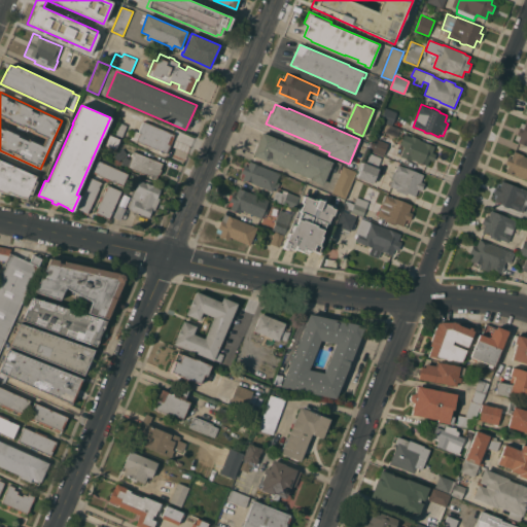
[(392,125),(380,120),(385,107),(397,111),(392,125)]
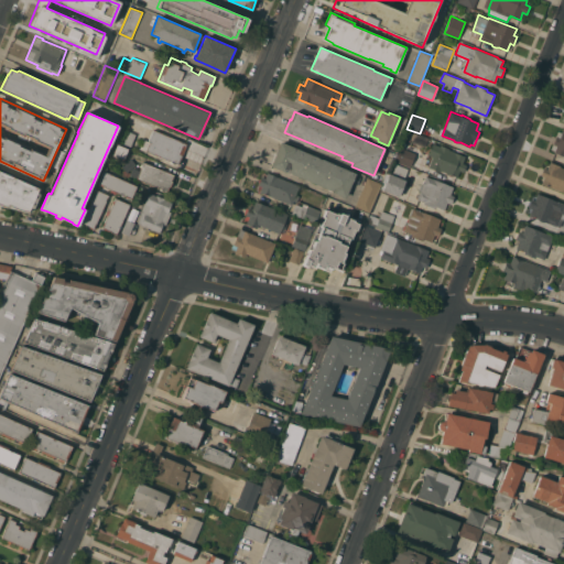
[(136,133),(129,148),(128,148),(128,149),(119,144),(125,129),(136,133)]
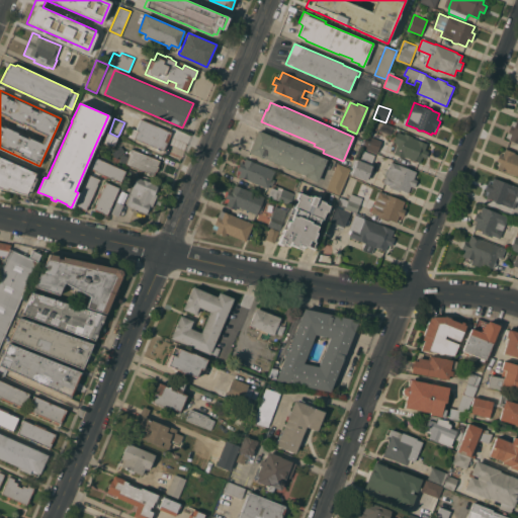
[(128,136),(132,127),(137,130),(141,118),(172,132),(168,143),(167,142),(164,151),(128,136)]
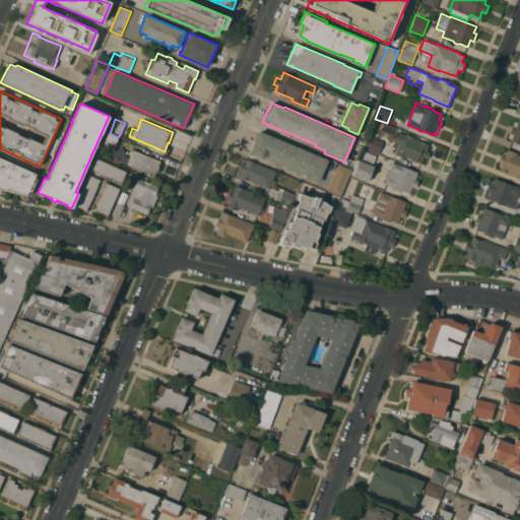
[(519,145),(519,144),(511,140),(511,138),(508,137),(514,121),(518,122),(518,120),(519,120),(519,145)]
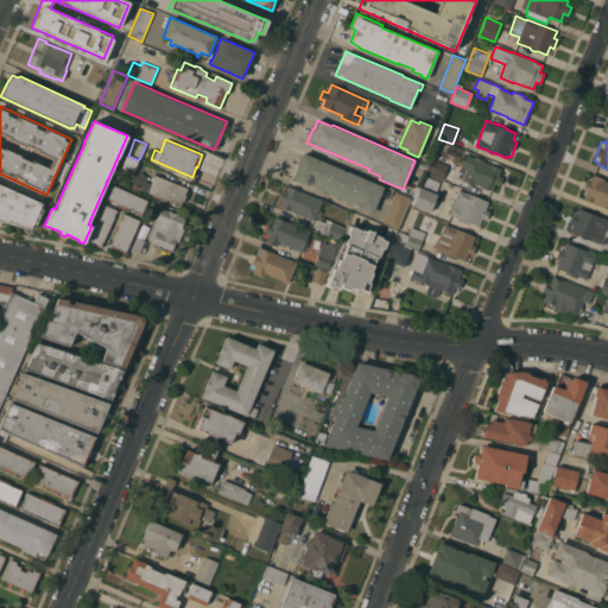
[(384,187),(373,213),(358,207),(359,206),(308,184),(308,185),(291,178),(303,152),(384,187)]
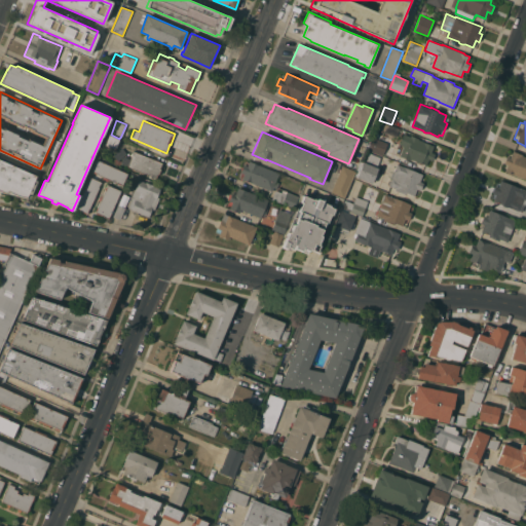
[(411,159),(410,160),(400,156),(404,146),(399,144),(403,134),(411,137),(411,135),(419,139),(418,140),(434,146),(431,152),(436,153),(433,160),(428,158),(426,165),(411,159)]
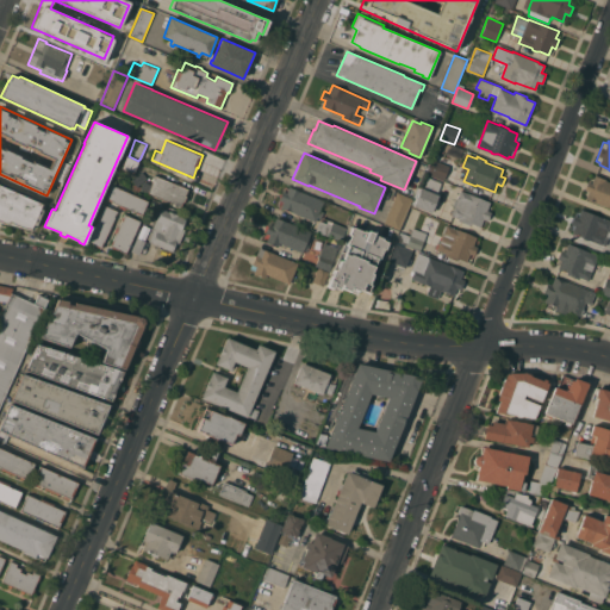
[(138,161),(134,173),(122,168),(126,156),(129,156),(138,161)]
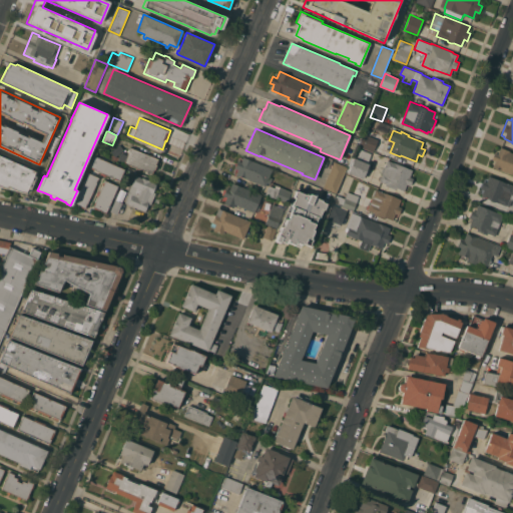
[(374,151),(359,145),(363,133),(378,139),(374,151)]
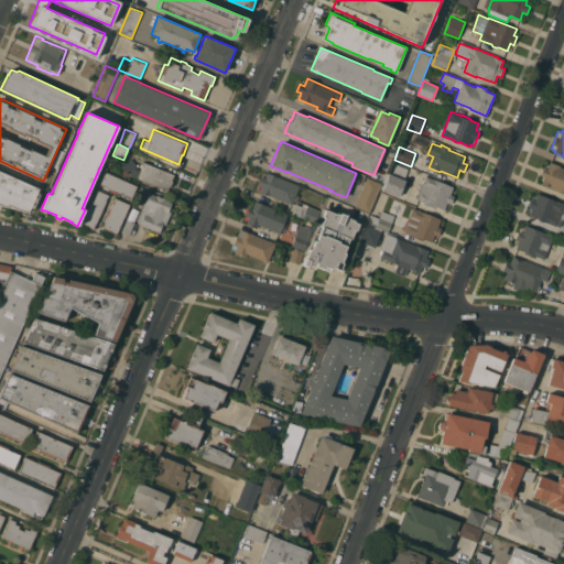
[(58,149),(65,152),(57,167),(51,165),(58,149)]
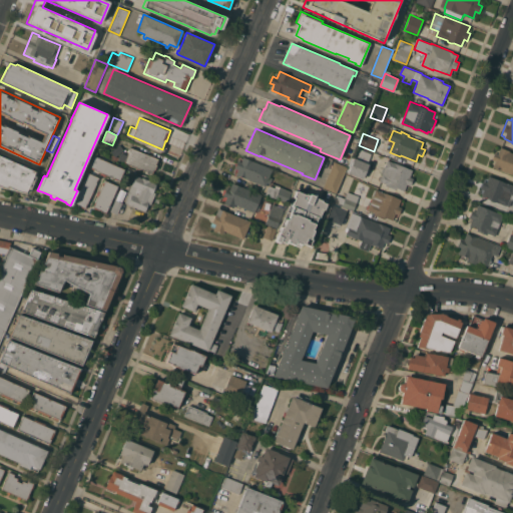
[(512,152),(512,174),(493,166),(495,160),(492,159),(494,152),(498,153),(501,146),(510,150),(509,151),(512,152)]
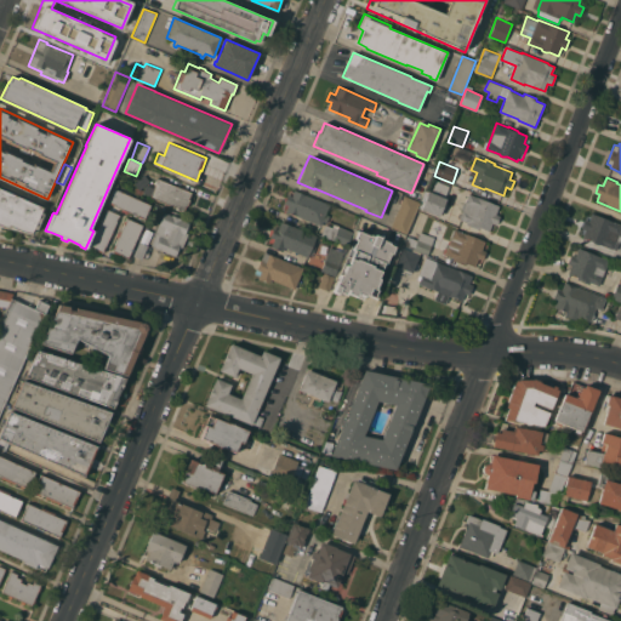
[(193,192),(186,211),(151,197),(158,178),(193,192)]
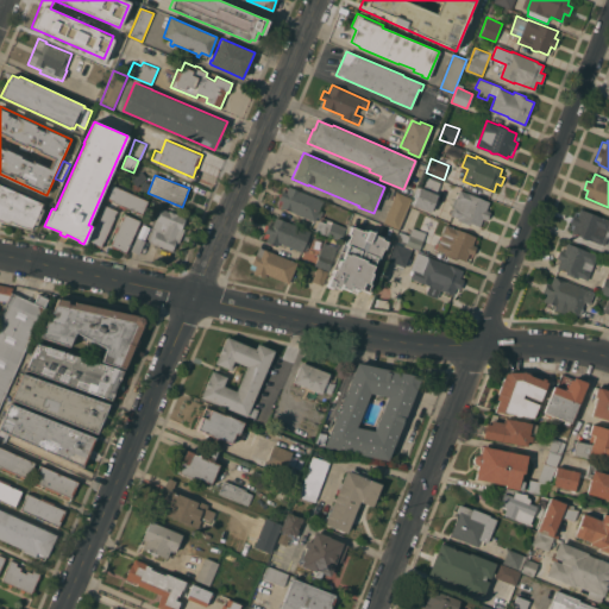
[(410,203),(418,187),(420,188),(425,175),(440,182),(435,194),(438,194),(431,212),(410,203)]
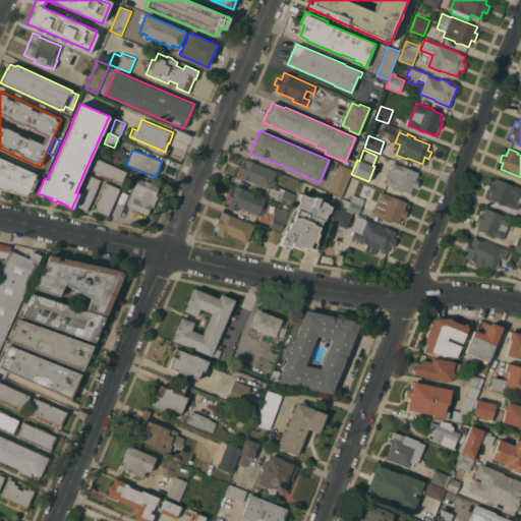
[(0,158),(36,174),(34,177),(37,178),(31,191),(27,191),(26,195),(0,189),(0,158)]
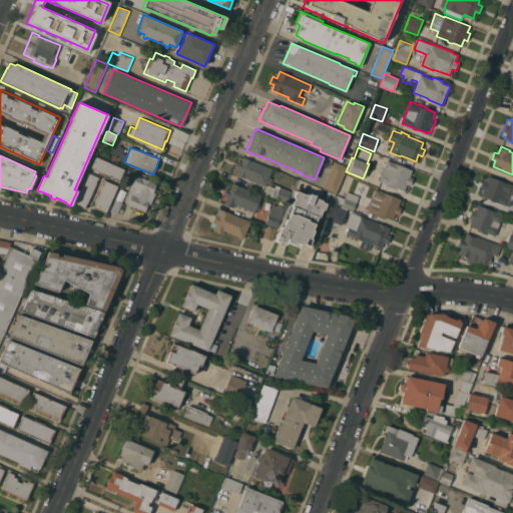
[(93,155),(124,169),(119,180),(117,179),(113,178),(113,177),(88,166),(93,155)]
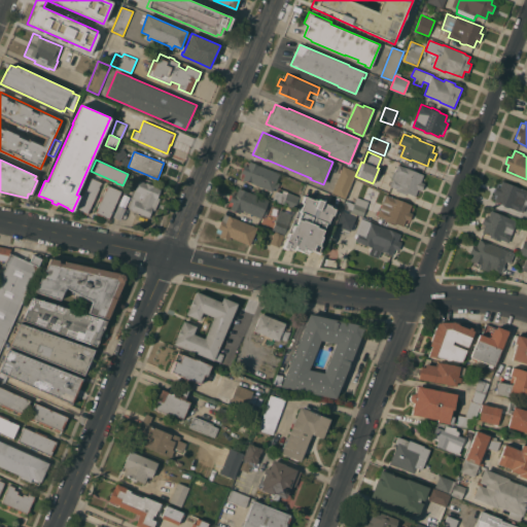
[(242,179),(245,174),(241,172),(244,165),(248,166),(250,161),(280,173),(277,181),(280,183),(277,189),(276,188),(276,190),(286,195),(287,191),(300,197),(294,209),(269,198),(272,191),(242,179)]
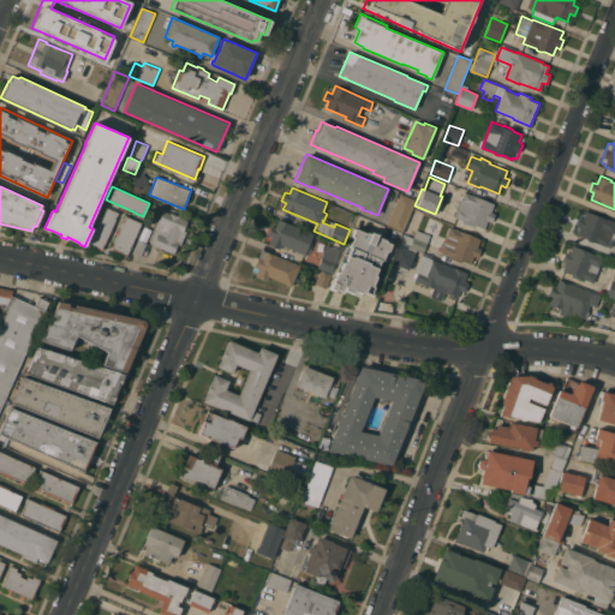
[(491,212),(495,213),(491,222),(488,220),(484,228),(476,225),(475,227),(461,222),(463,220),(454,216),(455,214),(454,214),(455,212),(457,212),(458,208),(457,208),(459,201),(460,201),(464,191),(495,203),(491,212)]
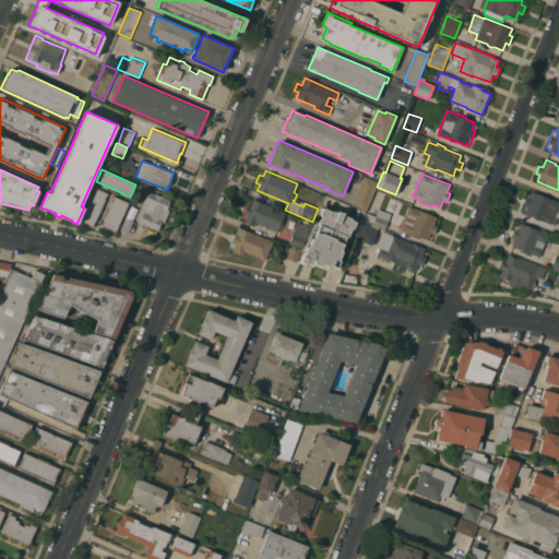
[(364,176),(378,181),(366,211),(351,205),(364,176)]
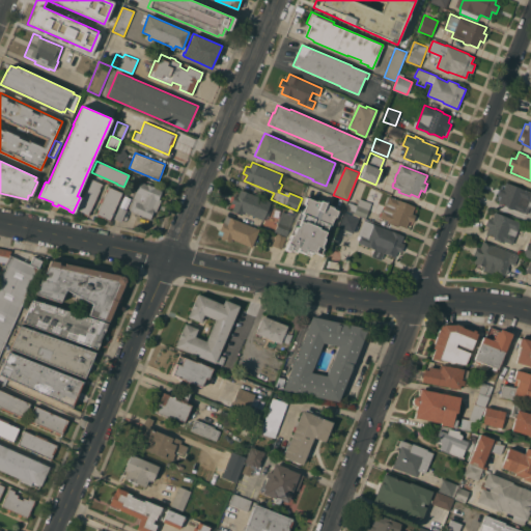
[(90,178),(103,184),(96,196),(98,197),(94,203),(94,202),(88,216),(76,211),(90,178)]
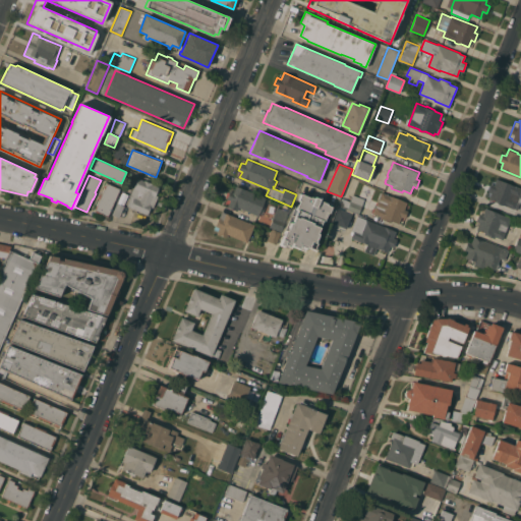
[(126,207),(130,197),(128,197),(136,177),(152,183),(151,185),(158,187),(147,215),(126,207)]
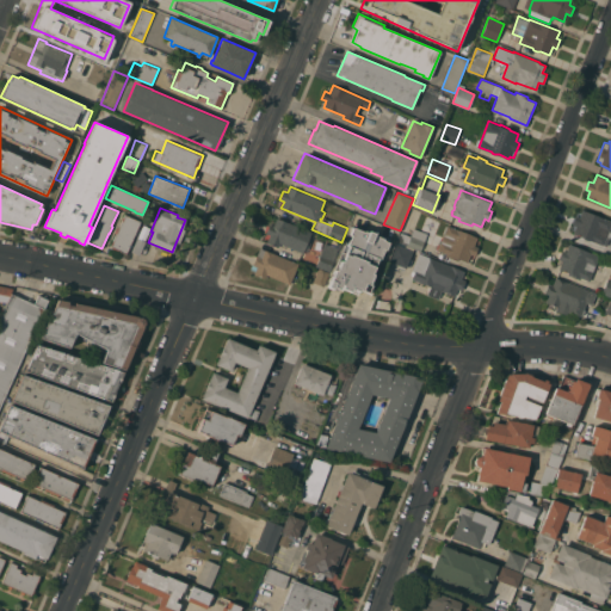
[(582,209),(610,220),(610,234),(606,246),(604,245),(603,245),(590,240),(588,240),(585,239),(584,238),(573,233),(576,226),(572,223),(575,215),(579,216),(582,209)]
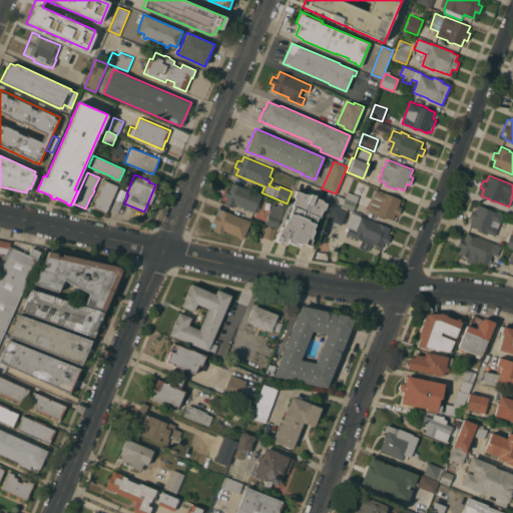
[(106,212),(92,206),(97,196),(97,195),(99,190),(100,190),(105,179),(118,186),(106,212)]
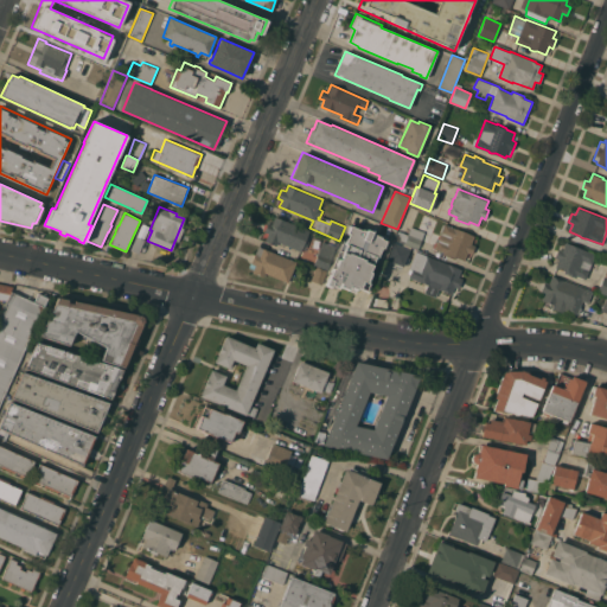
[(264,241),(268,232),(264,231),(268,223),(272,224),(275,216),(310,230),(307,236),(310,237),(306,248),(302,247),(301,251),(278,242),(276,246),(264,241)]
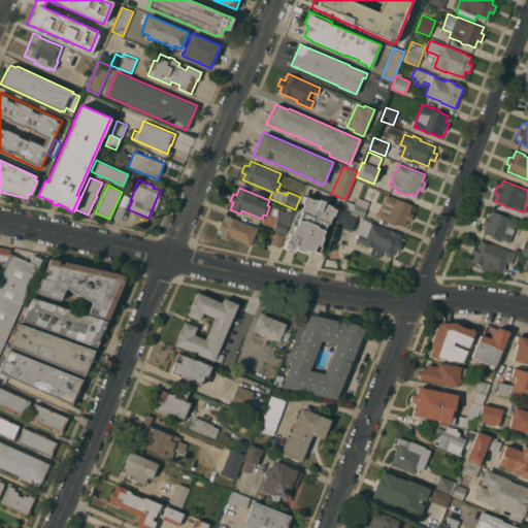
[(126,208),(121,220),(113,217),(123,194),(129,197),(125,207),(126,208)]
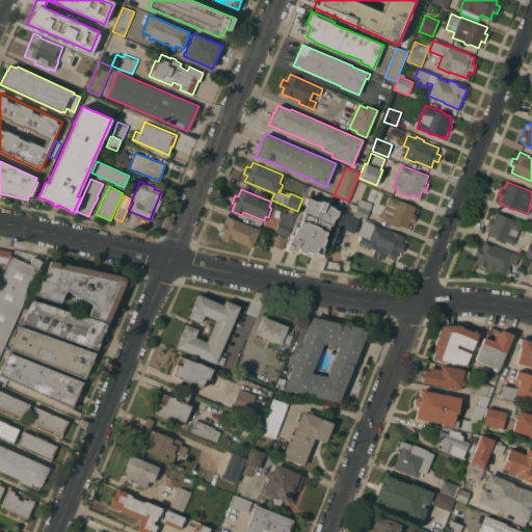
[(416,207),(413,213),(417,215),(414,222),(410,221),(407,229),(399,224),(398,227),(388,222),(389,221),(380,218),(390,195),(416,207)]
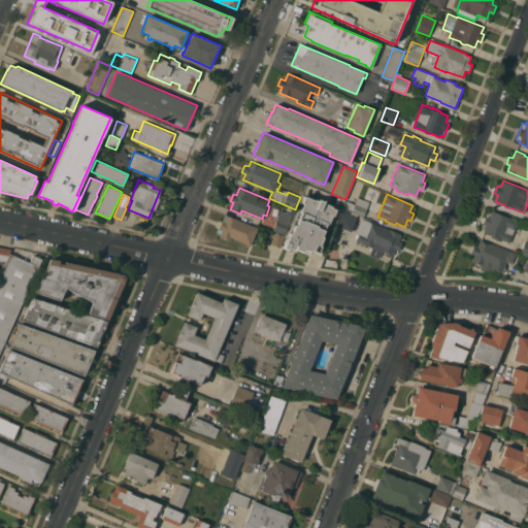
[(321,254),(310,250),(310,252),(303,250),(303,252),(298,250),(298,251),(297,250),(297,251),(295,250),(293,250),(288,248),(288,249),(284,248),(289,232),(291,233),(294,225),(296,226),(301,212),(300,211),(303,203),(302,202),(304,196),(315,199),(319,200),(319,199),(324,201),(324,200),(332,203),(332,205),(338,207),(321,254)]
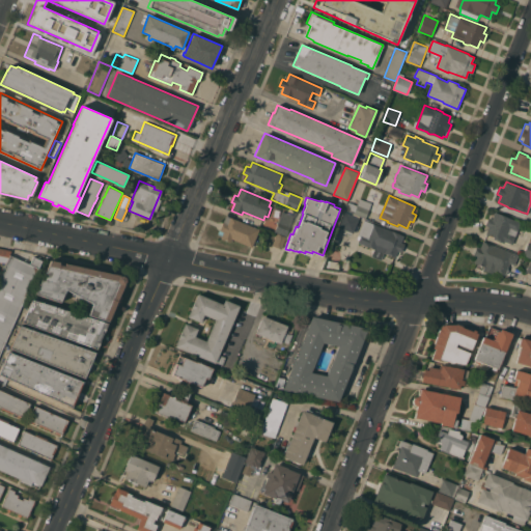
[(348,201),(357,205),(360,198),(371,202),(366,218),(360,216),(345,210),(348,201)]
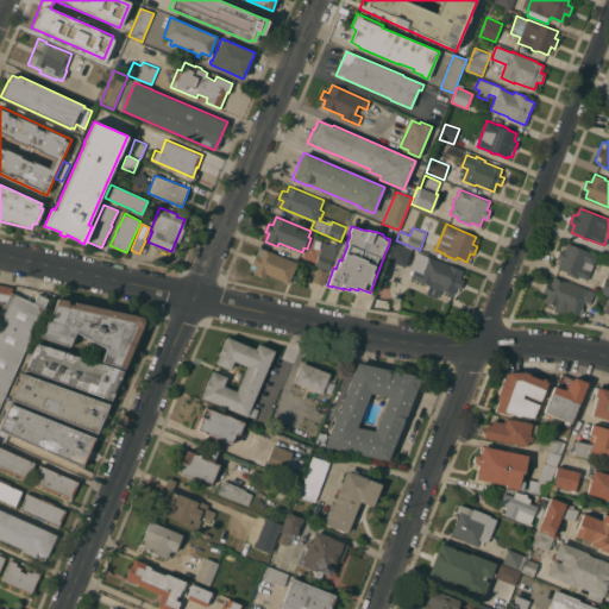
[(413,248),(405,267),(388,261),(396,240),(413,248)]
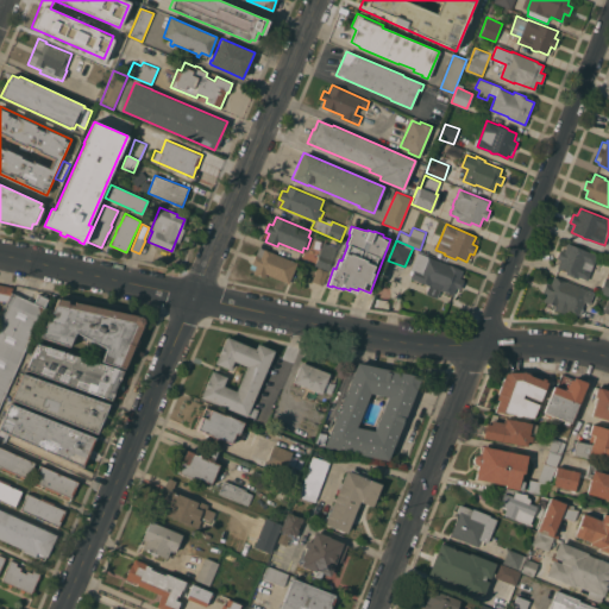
[(316,269),(316,267),(314,267),(324,242),(337,248),(327,272),(316,269)]
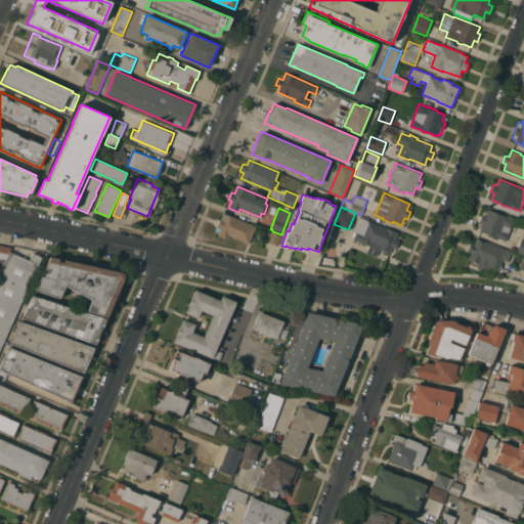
[(506,241),(497,237),(497,239),(487,235),(487,233),(479,230),(480,229),(477,228),(483,210),(487,211),(488,209),(514,219),(506,241)]
